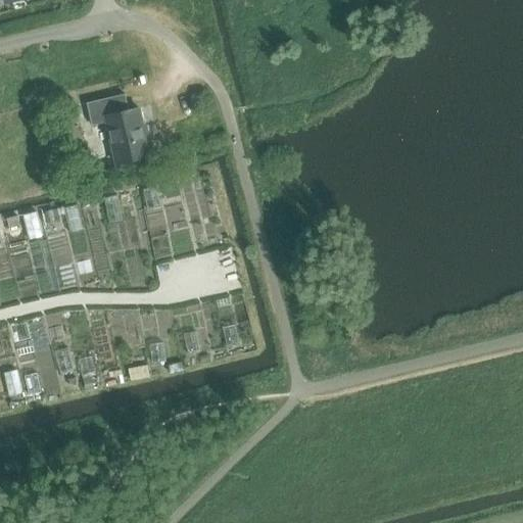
[(117,165),(153,157),(149,138),(146,138),(140,110),(130,112),(126,96),(88,105),(93,128),(107,124),(117,165)]
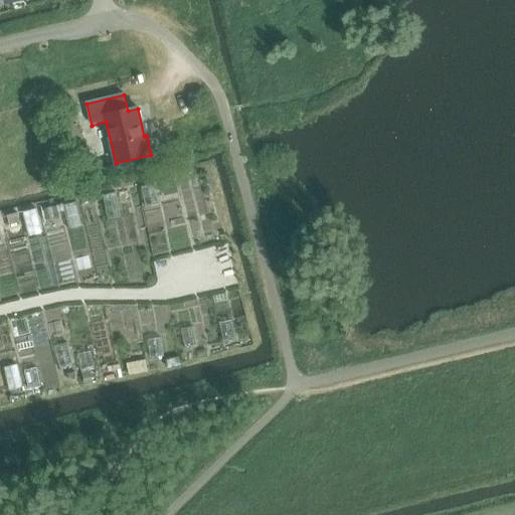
[(174,179),(161,182),(164,194),(177,191),(174,179)]
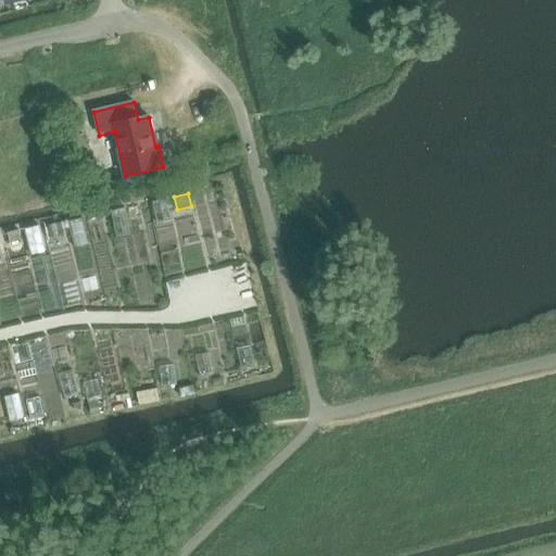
[(61,223),(47,226),(50,238),(64,235),(61,223)]
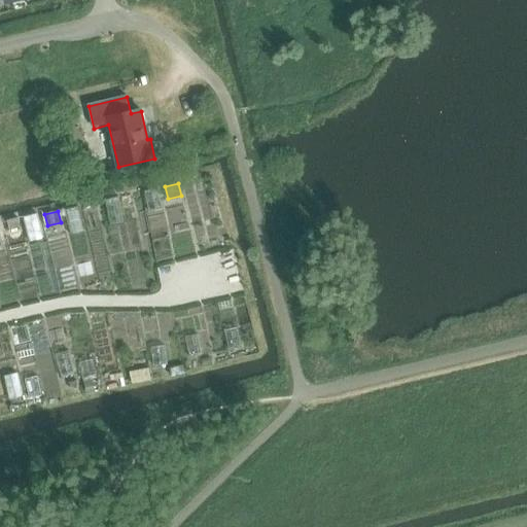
[(40,213),(27,214),(30,235),(43,233),(40,213)]
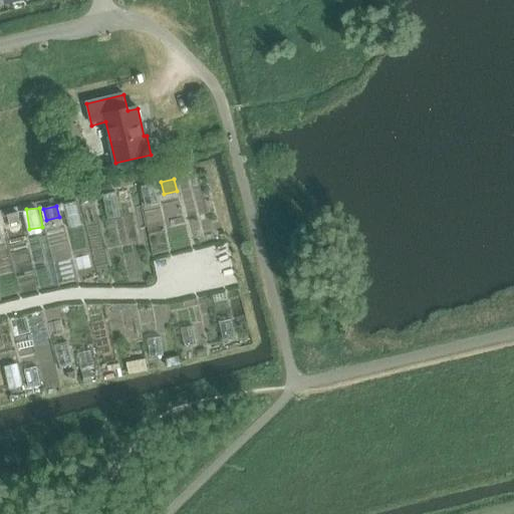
[(17,212),(7,215),(9,225),(19,222),(17,212)]
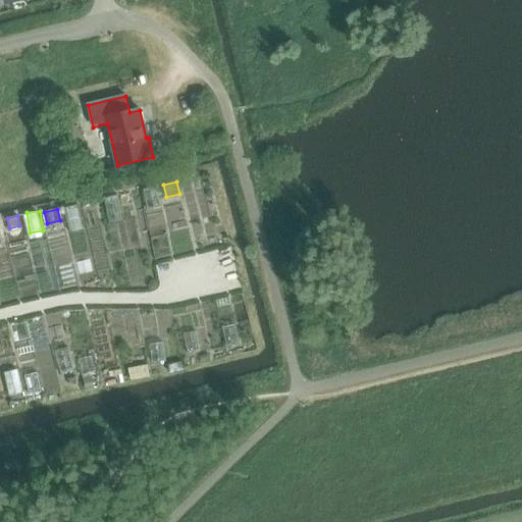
[(42,269),(41,291),(62,292),(63,281),(82,283),(83,271),(93,272),(93,262),(70,261),(70,271),(42,269)]
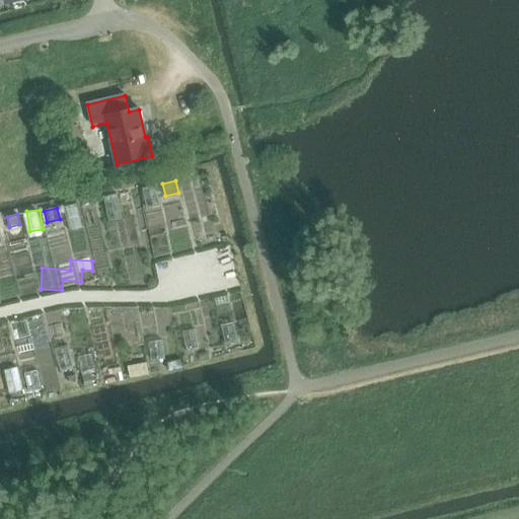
[(147,364),(129,368),(131,379),(149,376),(147,364)]
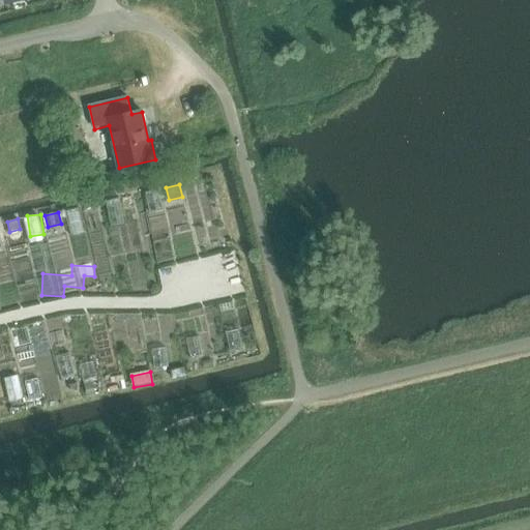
[(78,382),(70,384),(71,391),(79,389),(78,382)]
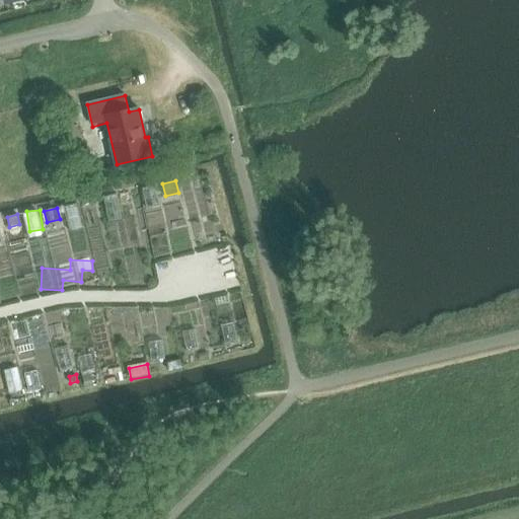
[(91,375),(83,377),(85,387),(94,385),(91,375)]
